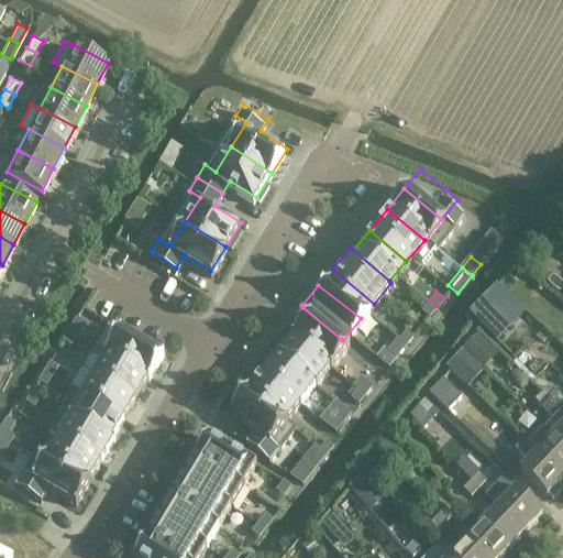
[(475,309),(479,314),(484,318),(485,318),(494,308),(486,302),(485,299),(482,296),(472,306),(475,309)]
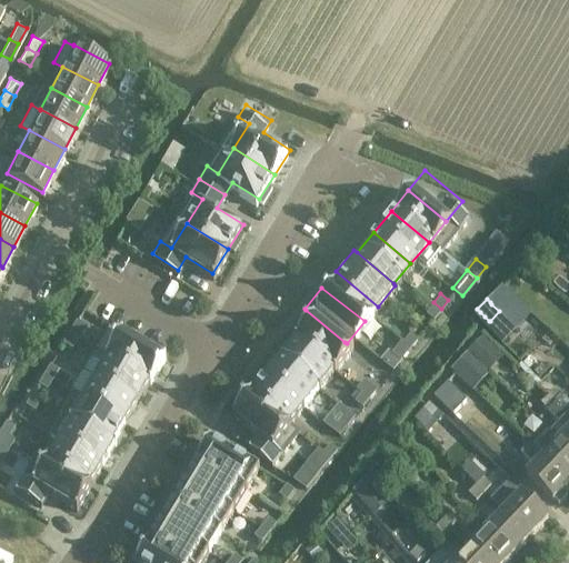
[(441,309),(433,302),(426,311),(433,318),(441,309)]
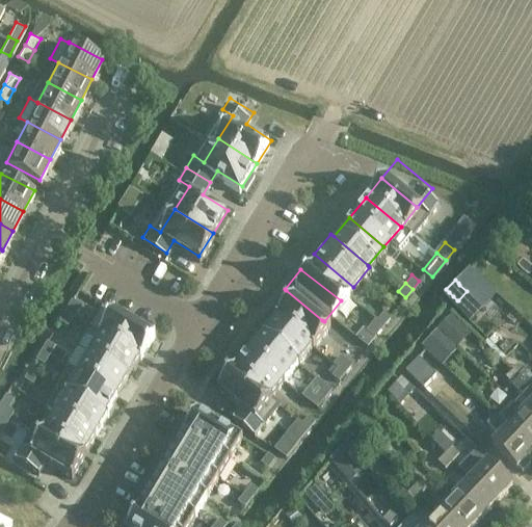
[(270,311),(308,340),(322,320),(286,290),(270,311)]
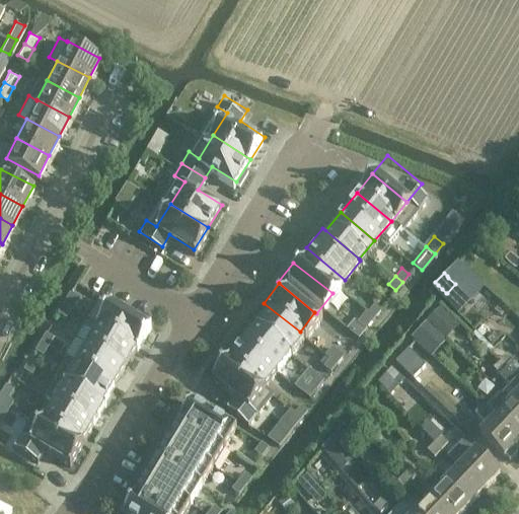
[(70,291),(64,302),(70,306),(72,306),(78,295),(70,291)]
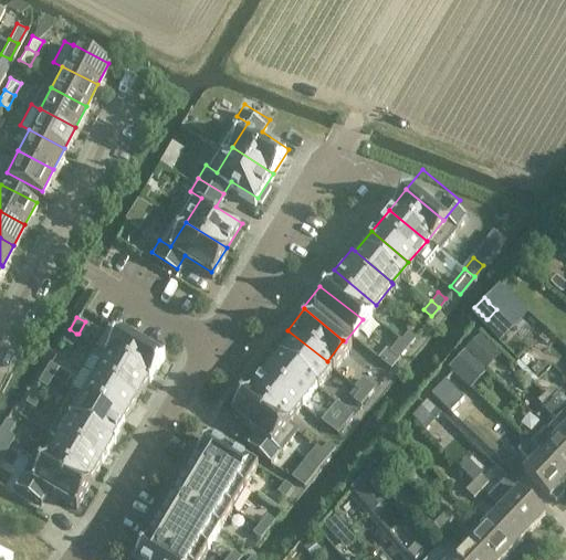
[(104,348),(118,325),(108,319),(95,342),(104,348)]
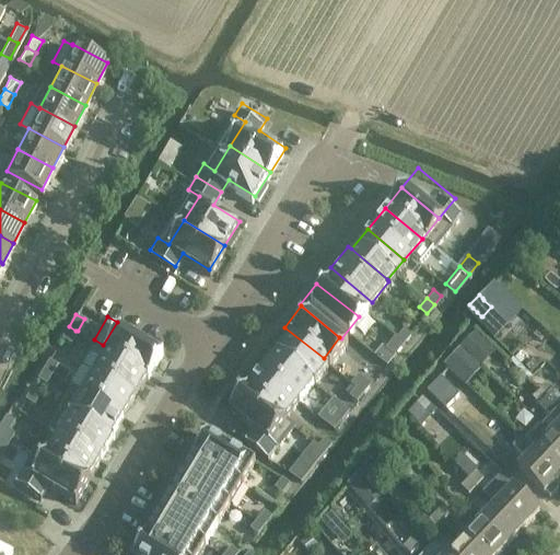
[(543,350),(555,333),(541,323),(529,342),(543,350)]
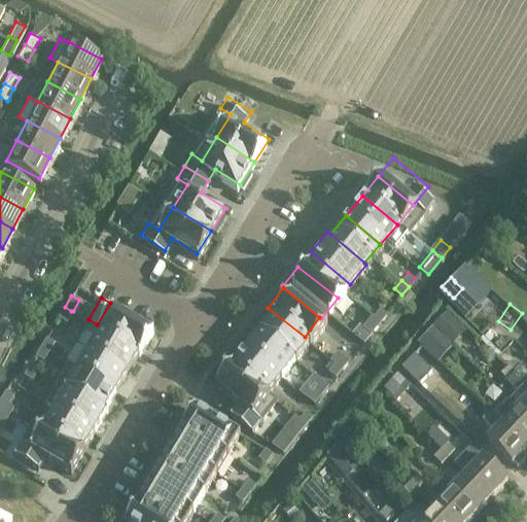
[(152,329),(111,306),(98,327),(139,352),(144,344),(152,329)]
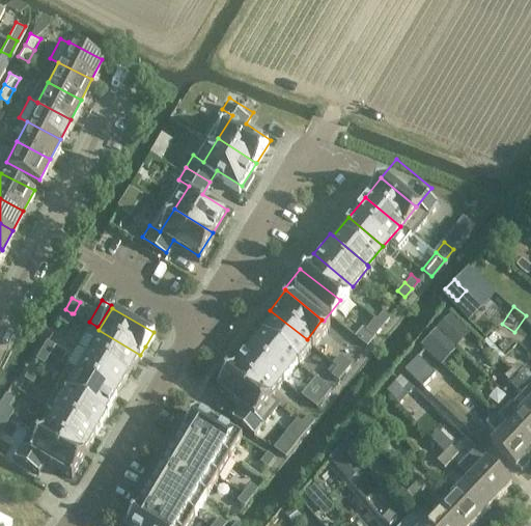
[(383,308),(376,316),(384,323),(390,314),(383,308)]
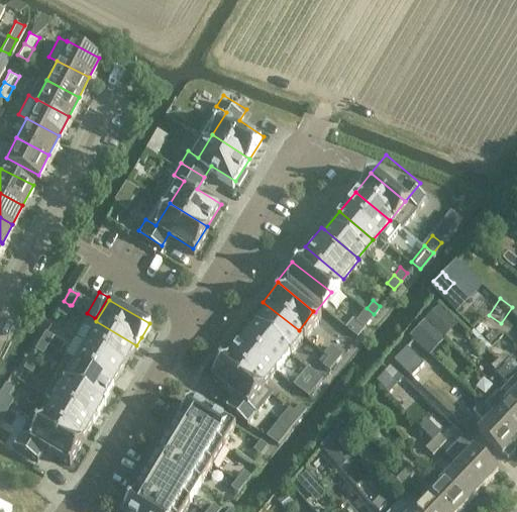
[(70,305),(64,301),(58,309),(65,313),(70,305)]
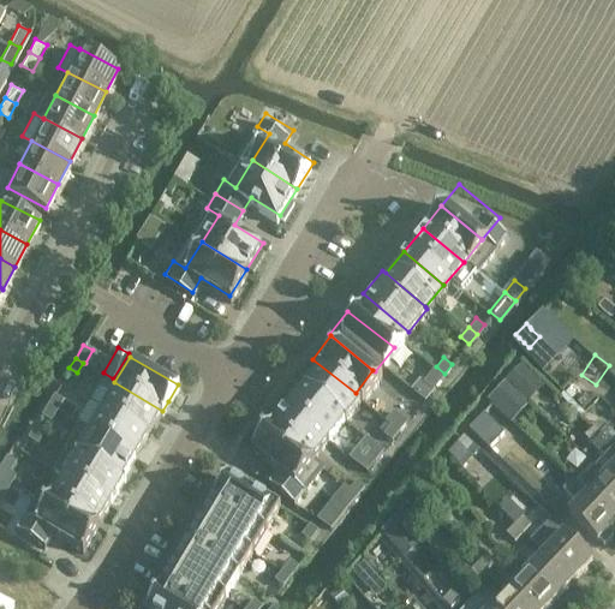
[(312,359),(296,381),(338,415),(356,393),(312,359)]
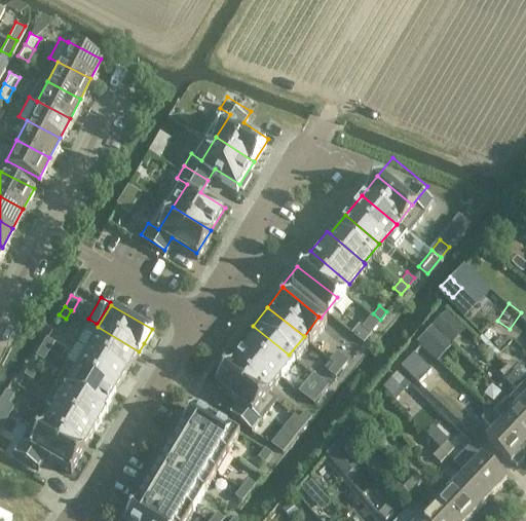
[(433,322),(451,340),(464,326),(446,308),(433,322)]
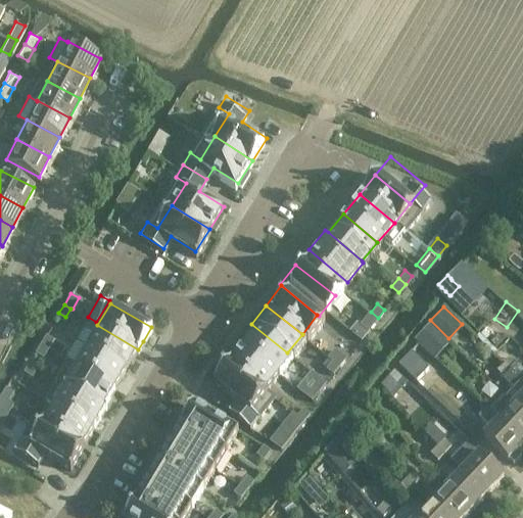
[(378,318),(371,312),(369,311),(360,322),(368,329),(378,318)]
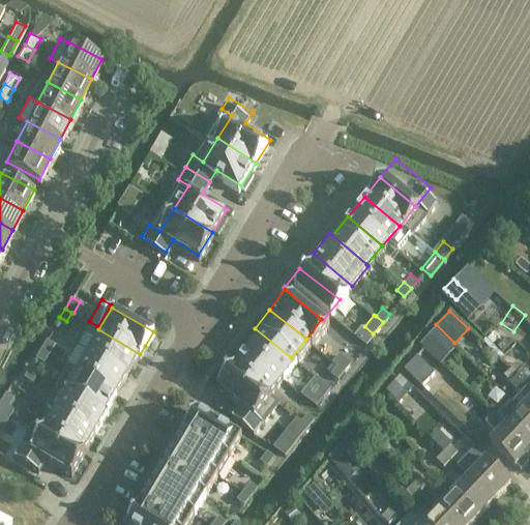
[(140,354),(98,329),(98,330),(87,323),(75,343),(126,374),(139,354),(140,355),(140,354)]
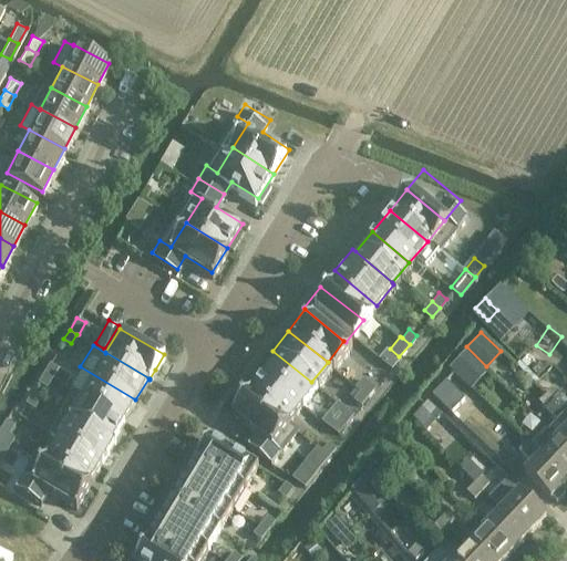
[(449,364),(468,384),(485,366),(465,346),(449,364)]
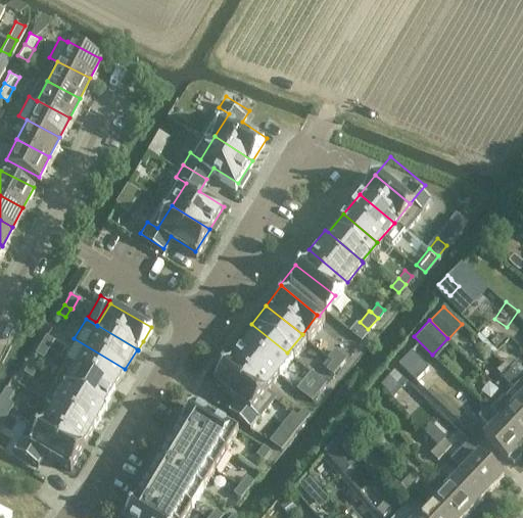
[(251,324),(237,344),(272,373),(287,352),(251,324)]
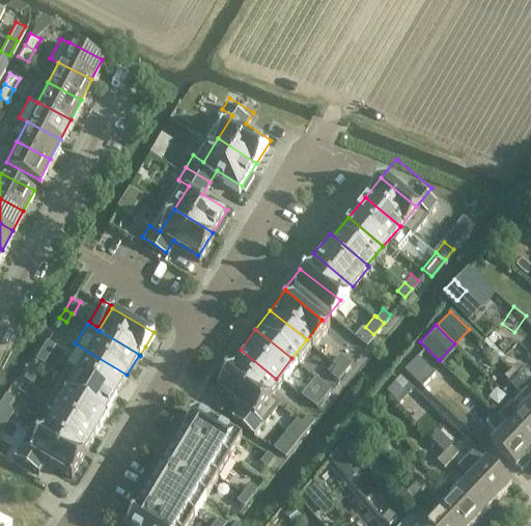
[(47,339),(42,348),(49,352),(54,343),(47,339)]
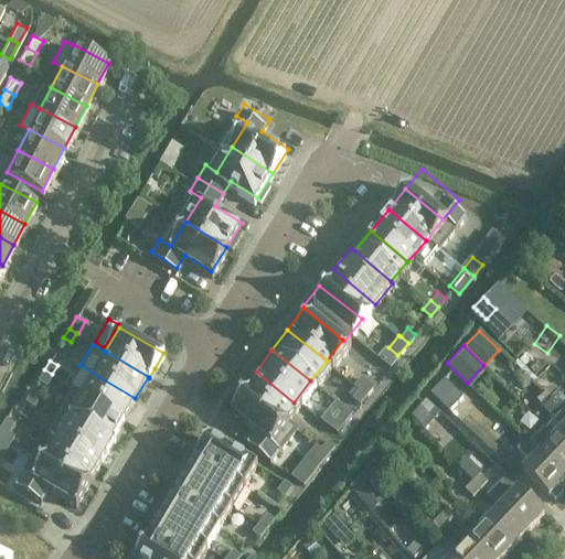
[(72,387),(124,417),(125,416),(135,398),(80,365),(70,384),(73,386),(72,387)]
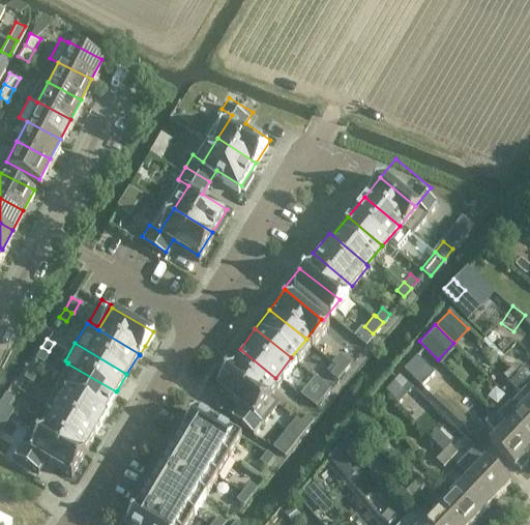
[(49,351),(41,347),(36,355),(43,359),(49,351)]
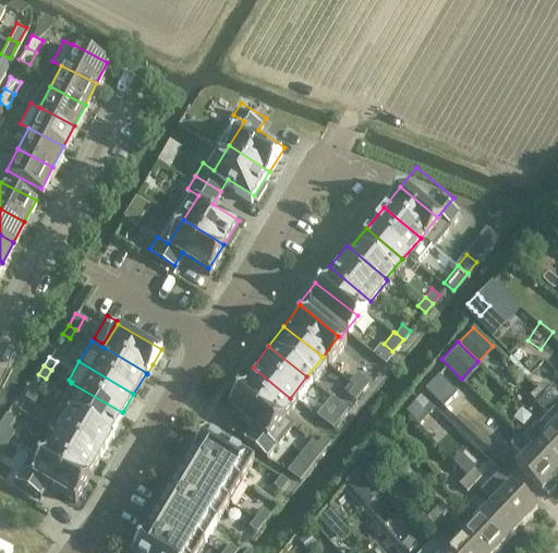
[(253,368),(223,401),(250,423),(242,433),(267,454),(277,442),(265,432),(291,400),(290,398),(253,368)]
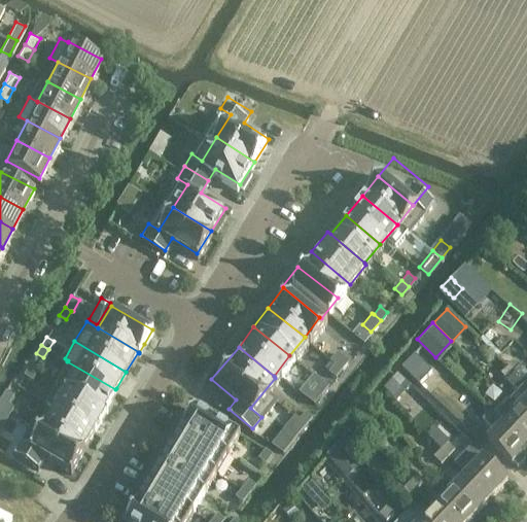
[(329,357),(335,361),(342,368),(349,358),(337,349),(329,357)]
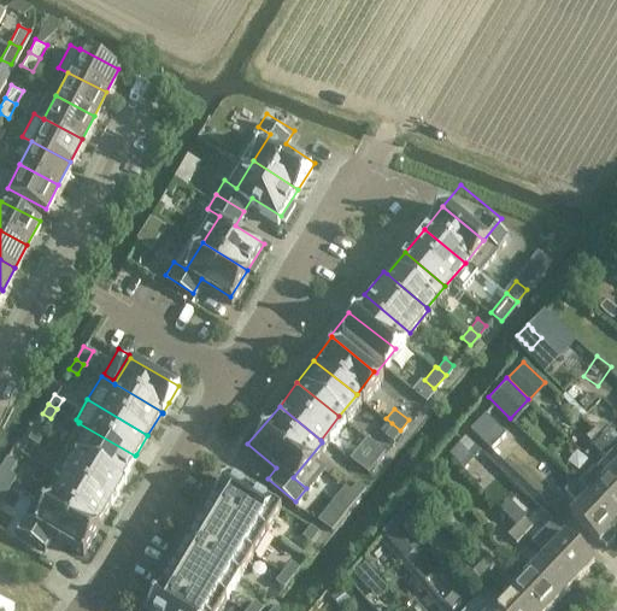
[(491,445),(505,429),(485,411),(470,427),(491,445)]
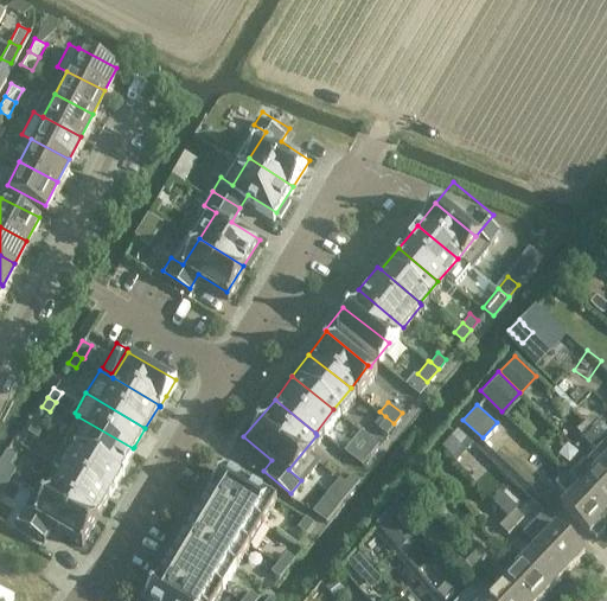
[(606,440),(606,422),(601,417),(600,419),(592,410),(585,419),(606,440)]
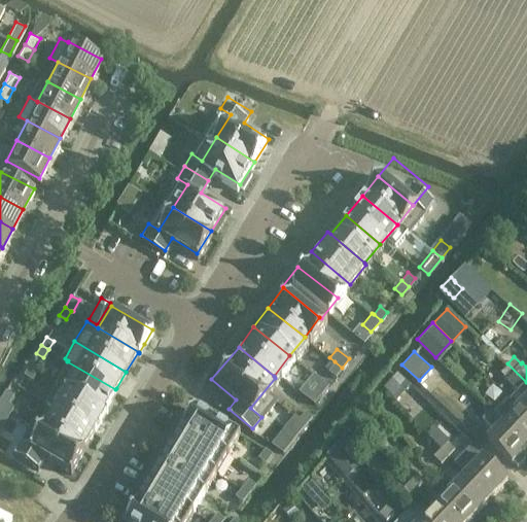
[(67,361),(56,380),(106,410),(107,410),(104,408),(115,389),(67,361)]
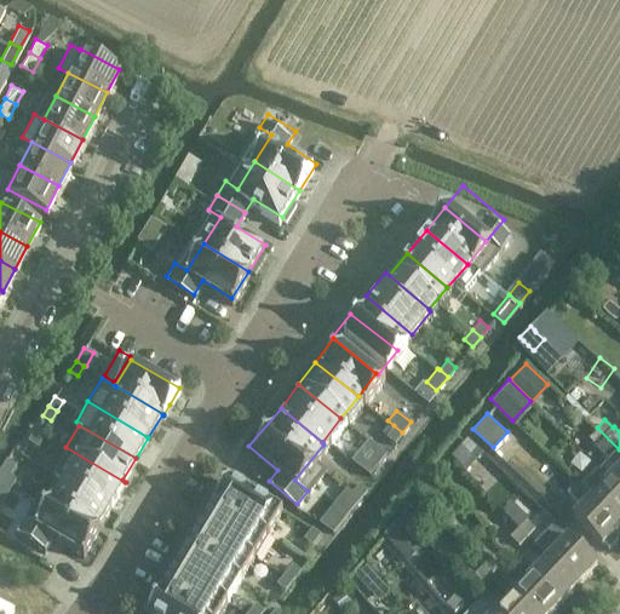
[(402,432),(394,425),(386,434),(395,441),(402,432)]
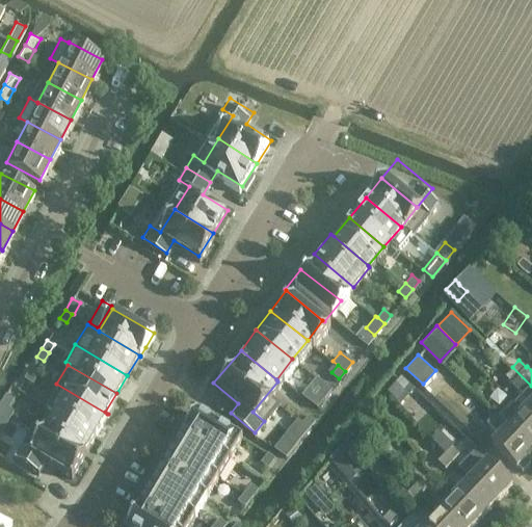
[(29,367),(24,376),(31,381),(37,372),(29,367)]
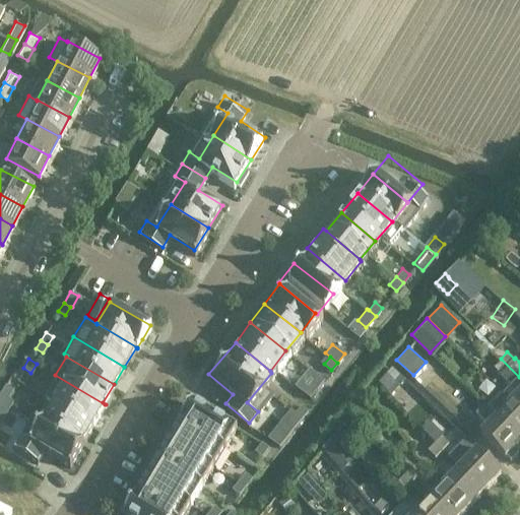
[(511,384),(504,391),(519,407),(519,377),(501,359),(494,366),(501,372),(500,373),(511,384)]
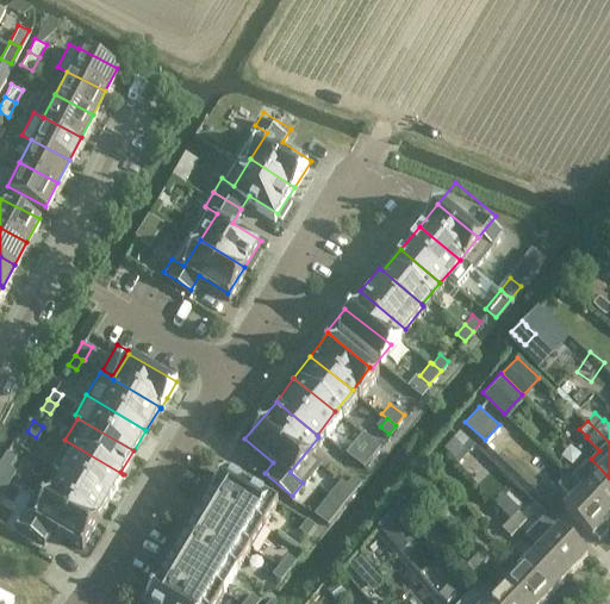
[(474,441),(459,425),(442,442),(458,458),(474,441)]
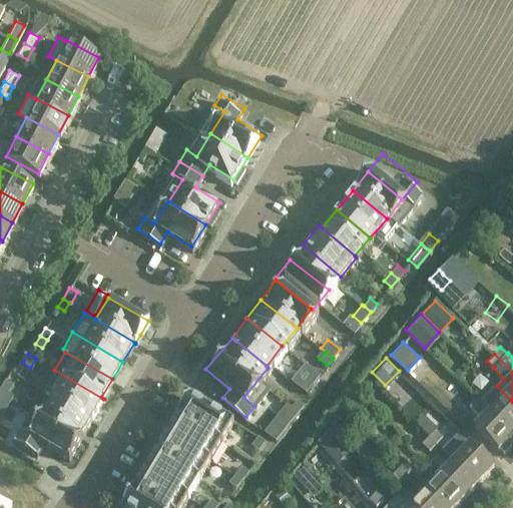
[(313,368),(306,376),(313,382),(320,374),(313,368)]
